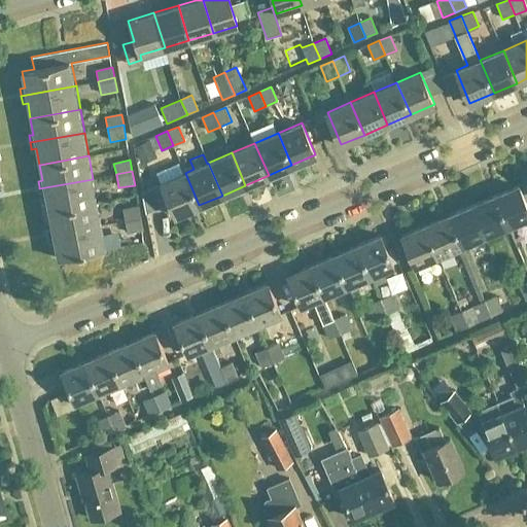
[(199,205),(185,173),(161,183),(175,215),(199,205)]
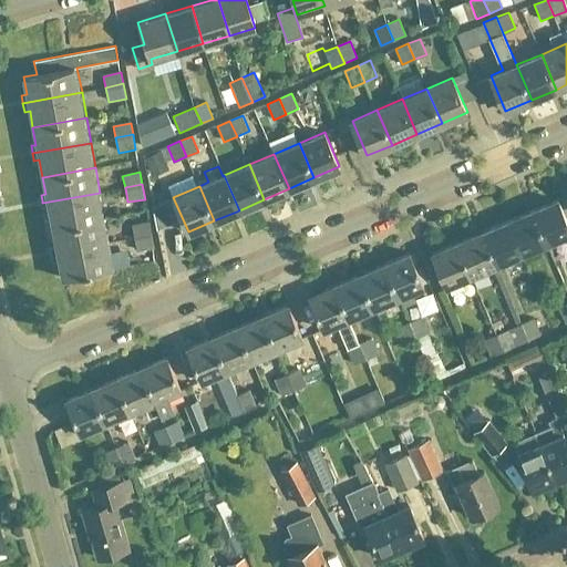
[(105,217),(100,193),(42,203),(43,207),(44,212),(49,210),(52,227),(105,217)]
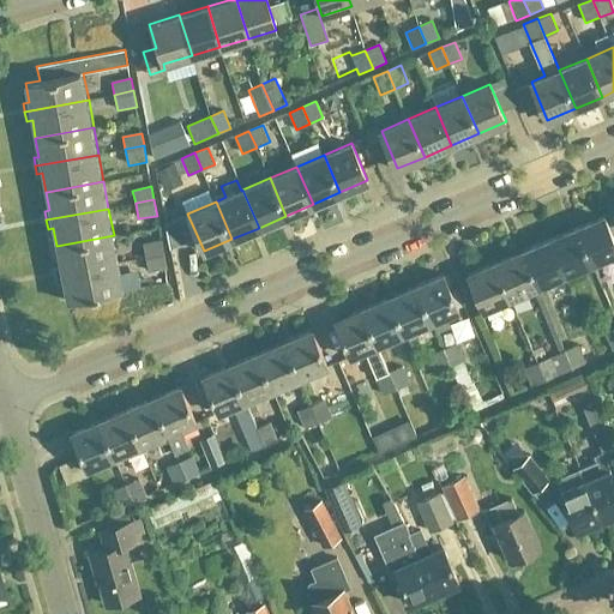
[(577,229),(593,264),(613,254),(613,242),(603,218),(577,229)]
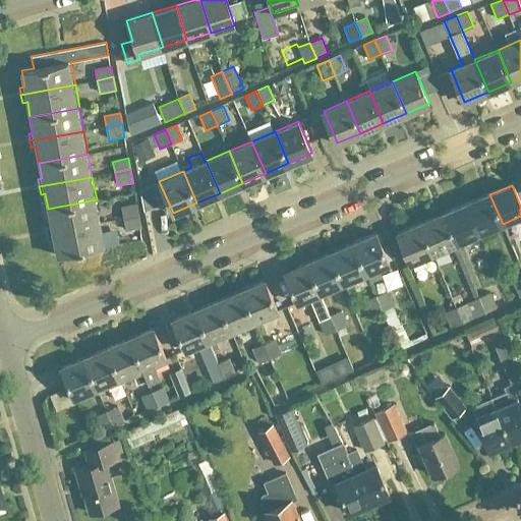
[(503,224),(489,194),(467,205),(479,234),(503,224)]
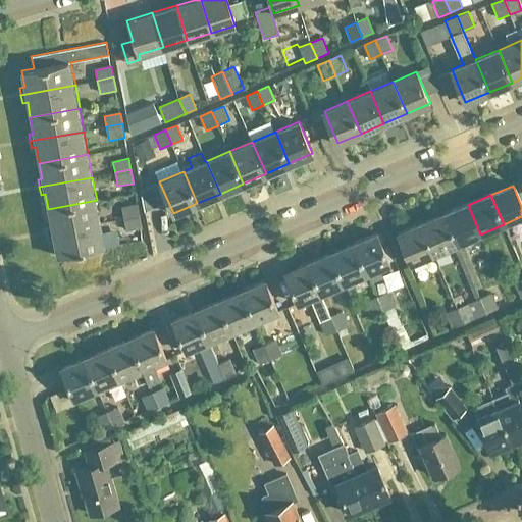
[(101,223),(97,200),(48,209),(51,225),(46,225),(47,231),(47,233),(101,223)]
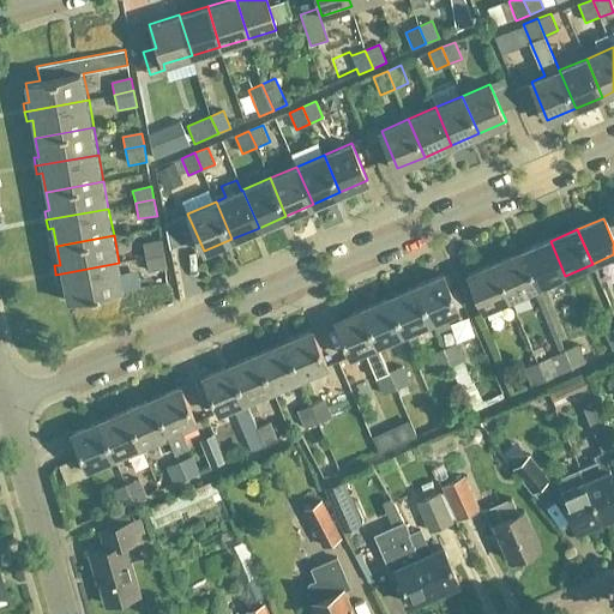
[(143,245),(145,258),(164,253),(162,240),(143,245)]
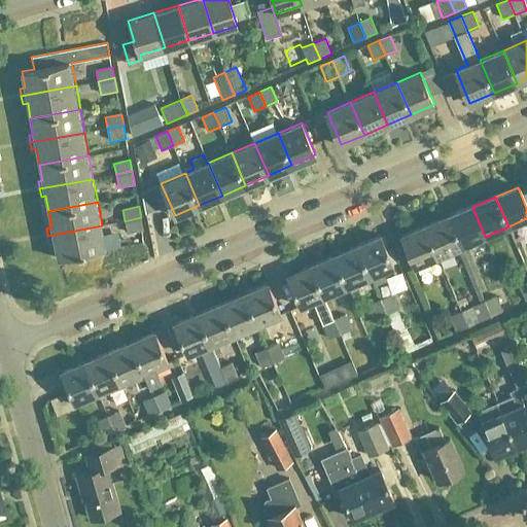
[(485,237),(472,207),(449,217),(462,247),(485,237)]
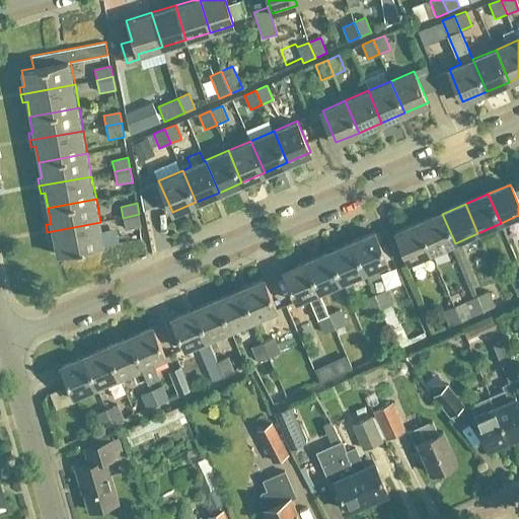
[(142,228),(139,214),(123,218),(126,231),(142,228)]
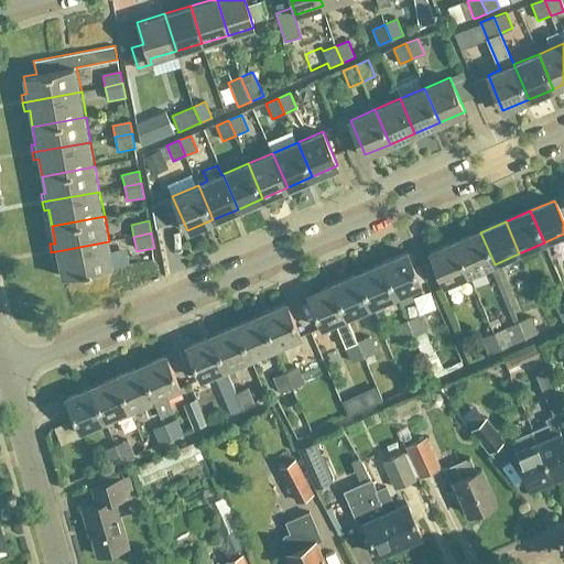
[(495,264),(480,232),(455,242),(469,275),(495,264)]
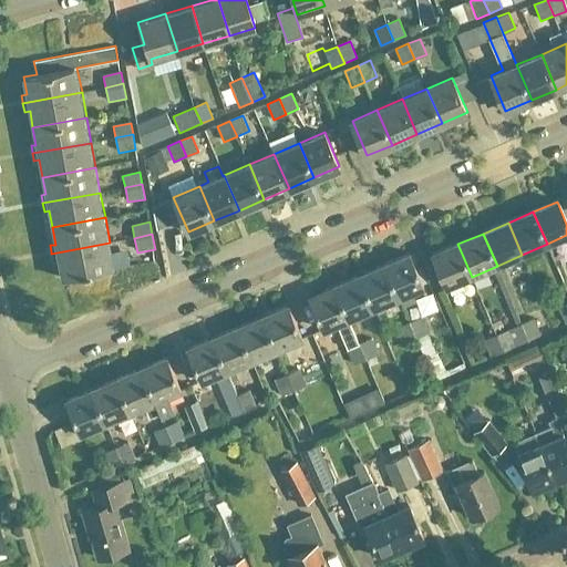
[(114,268),(110,243),(51,254),(52,257),(53,260),(59,259),(62,277),(114,268)]
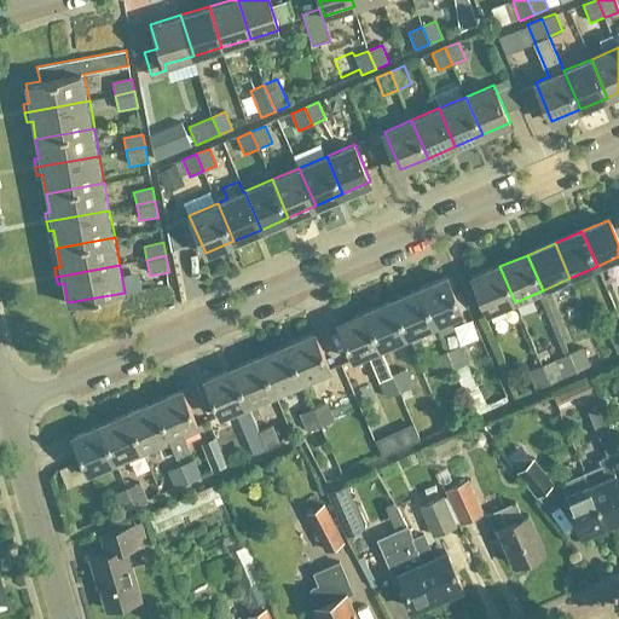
[(499,266),(473,278),(487,313),(515,302),(499,266)]
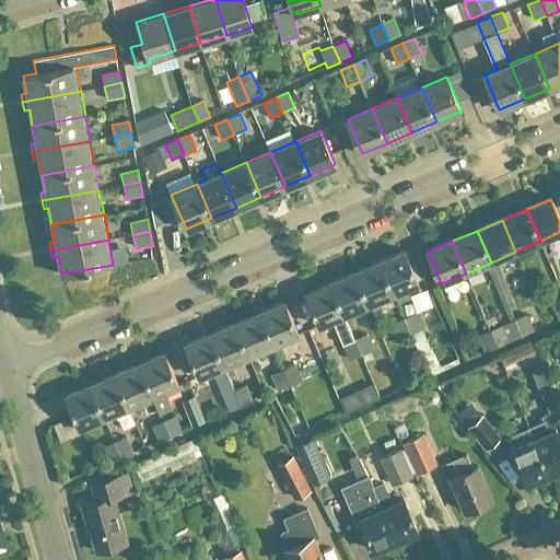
[(381,263),(394,294),(418,284),(406,252),(381,263)]
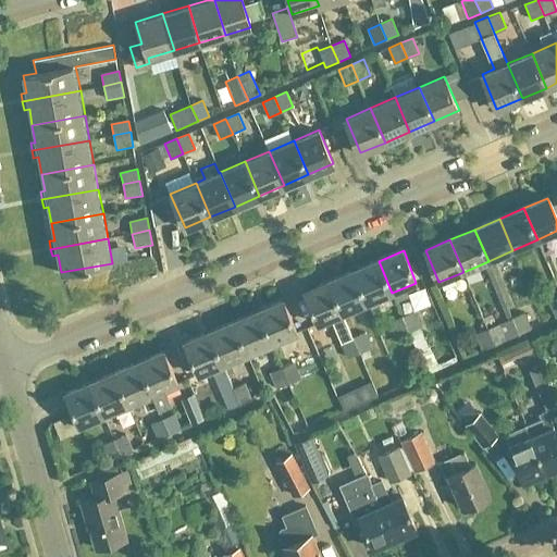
[(392,293),(379,261),(354,271),(368,304),(392,293)]
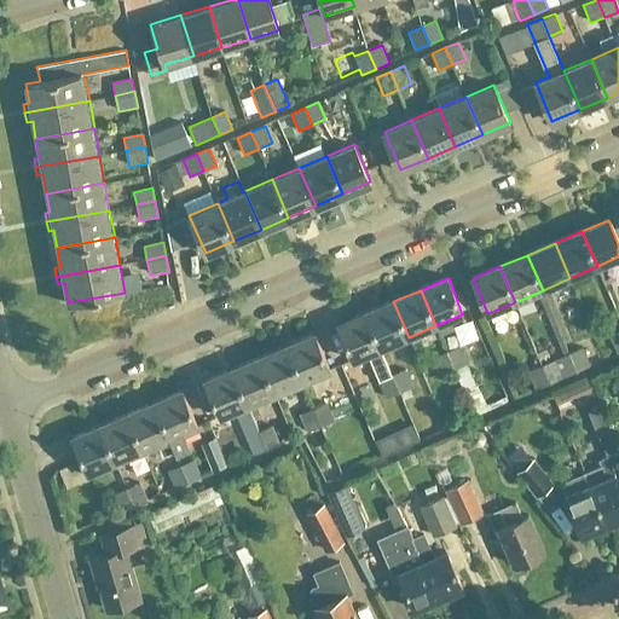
[(366,313),(382,348),(409,337),(393,301),(366,313)]
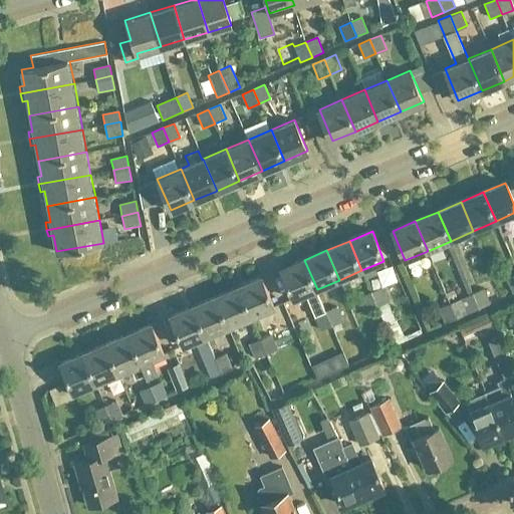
[(304,260),(281,270),(294,299),(317,289),(304,260)]
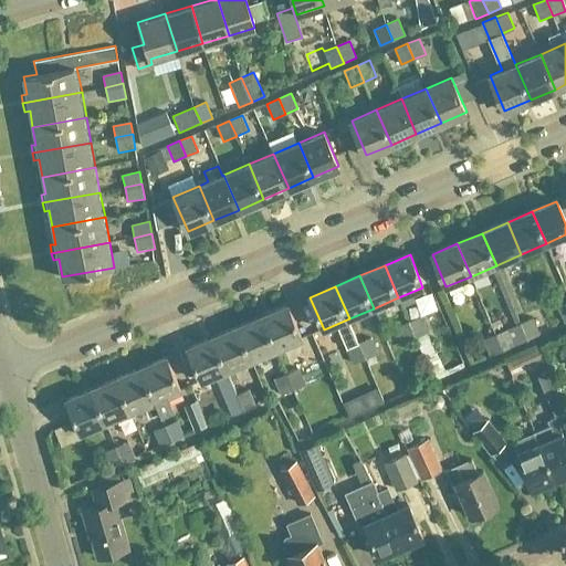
[(263,317),(278,348),(303,337),(289,306),(263,317)]
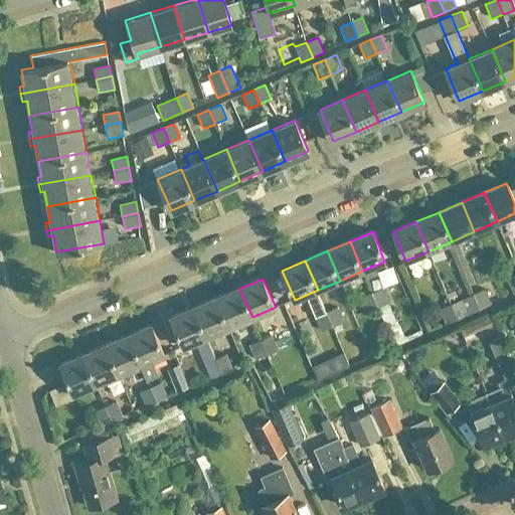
[(397,324),(394,318),(395,317),(389,303),(383,288),(372,293),(378,308),(377,308),(386,329),(397,324)]
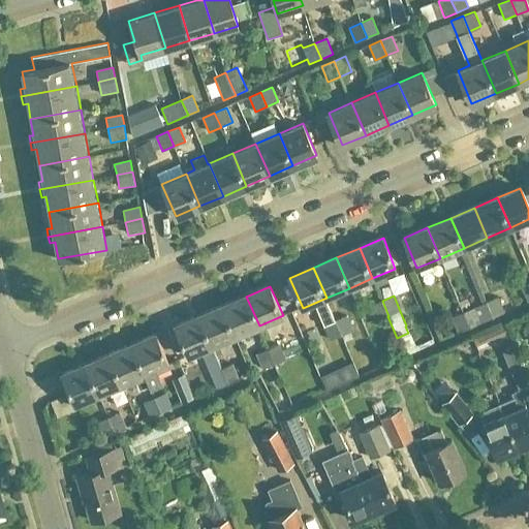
[(246,297),(223,306),(236,336),(259,325),(246,297)]
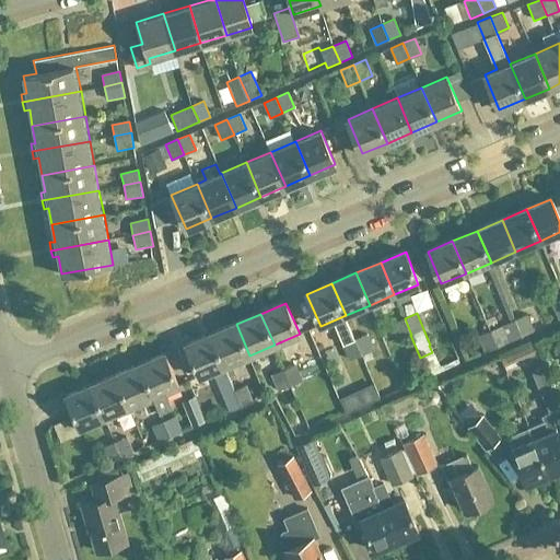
[(515,321),(523,337),(535,331),(528,315),(515,321)]
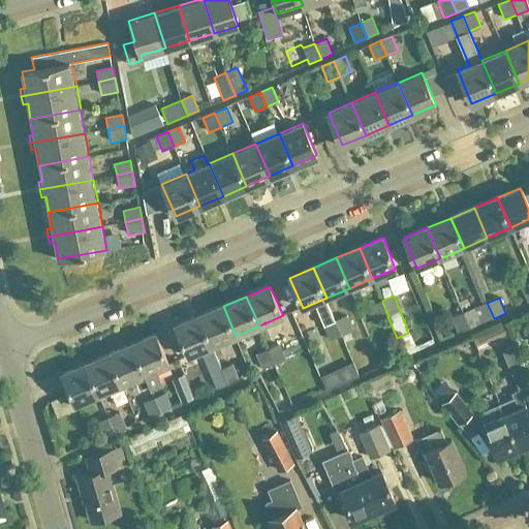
[(377,321),(387,316),(389,316),(382,301),(370,306),(377,321)]
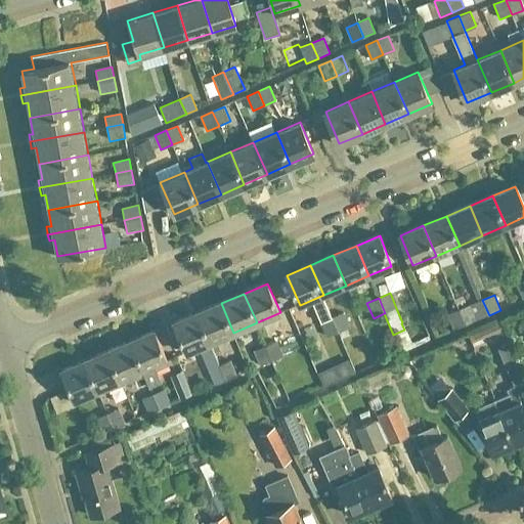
[(459,311),(465,325),(489,315),(482,300),(459,311)]
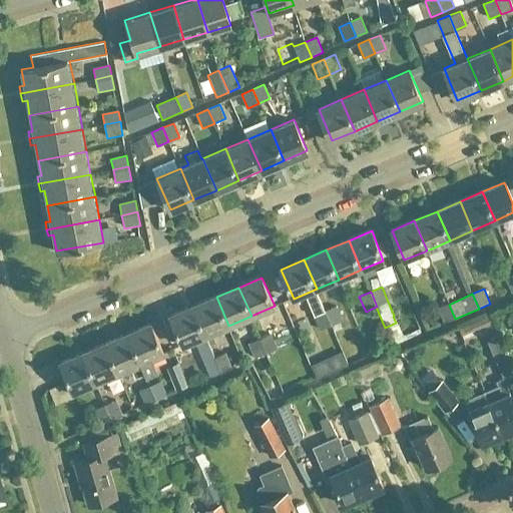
[(206,336),(228,326),(216,297),(193,307),(206,336)]
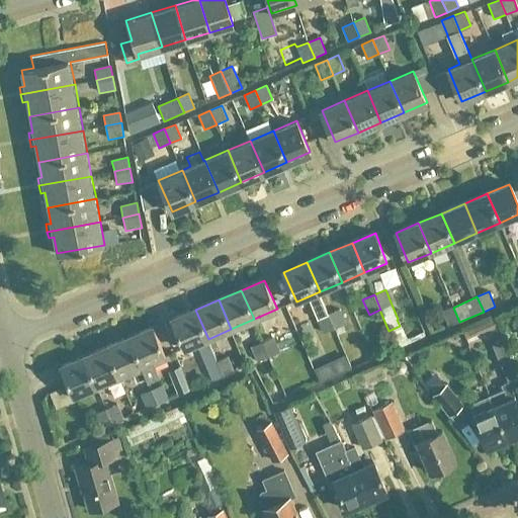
[(442,313),(449,327),(459,322),(453,308),(442,313)]
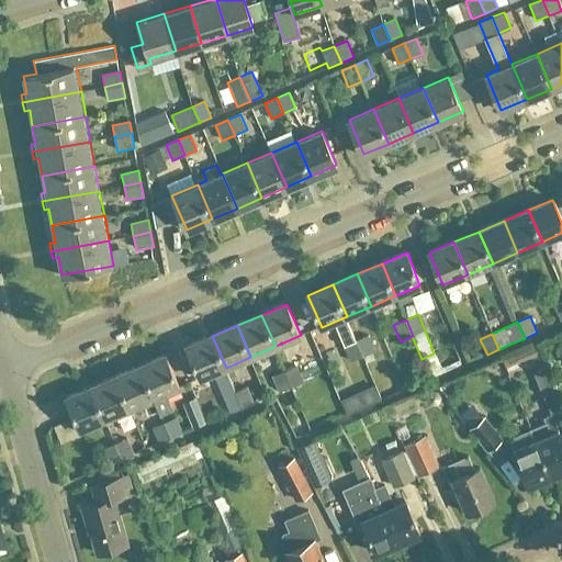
[(200,379),(226,368),(212,336),(187,347),(200,379)]
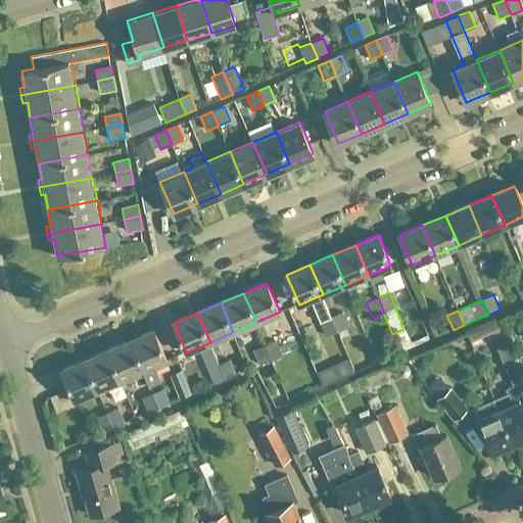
[(341,313),(332,317),(339,332),(348,328),(341,313)]
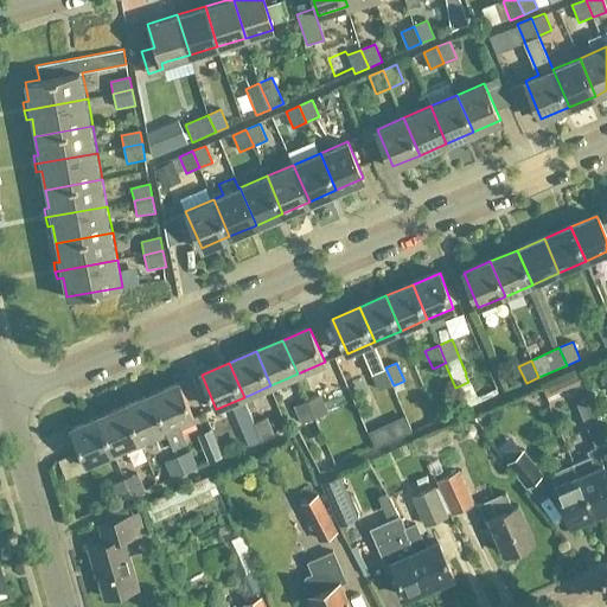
[(371,375),(378,393),(394,385),(385,368),(371,375)]
